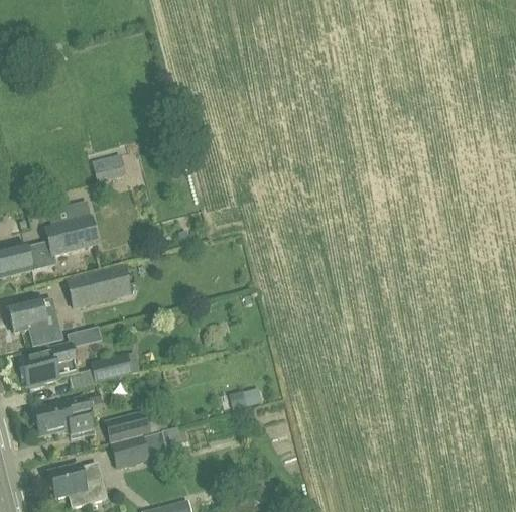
[(92,215),(77,219),(51,226),(43,228),(46,241),(24,246),(24,245),(0,251),(0,277),(30,270),(30,269),(47,265),(56,263),(54,254),(99,243),(92,215)]
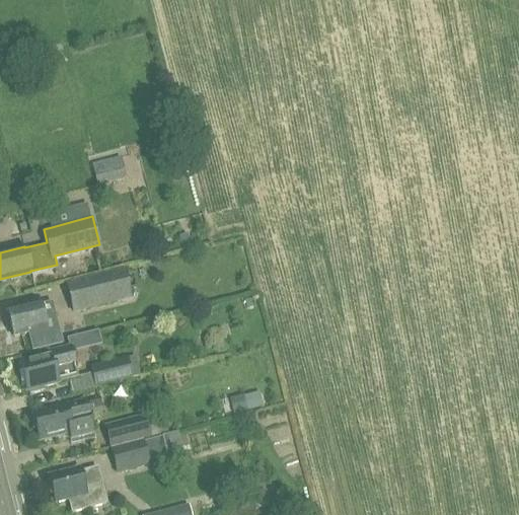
[(123,266),(69,281),(76,305),(130,292),(123,266)]
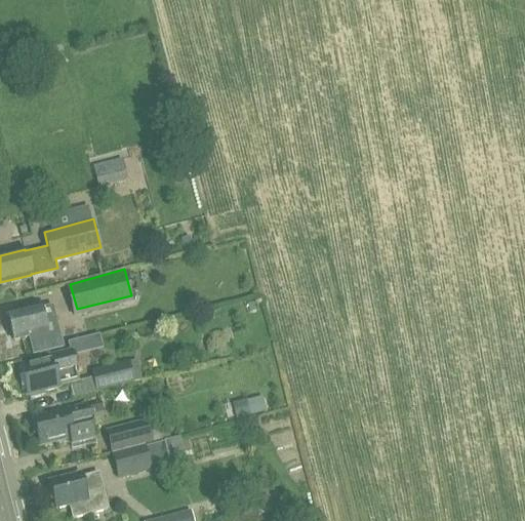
[(7,313),(13,337),(45,329),(43,323),(54,320),(50,304),(39,307),(39,305),(7,313)]
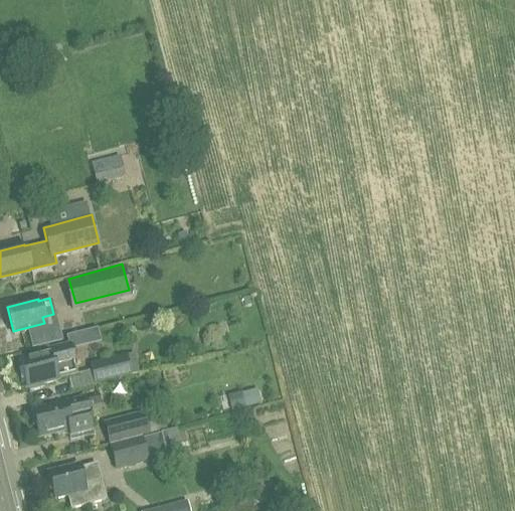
[(20,359),(26,385),(57,377),(57,375),(76,371),(68,342),(47,347),(49,352),(20,359)]
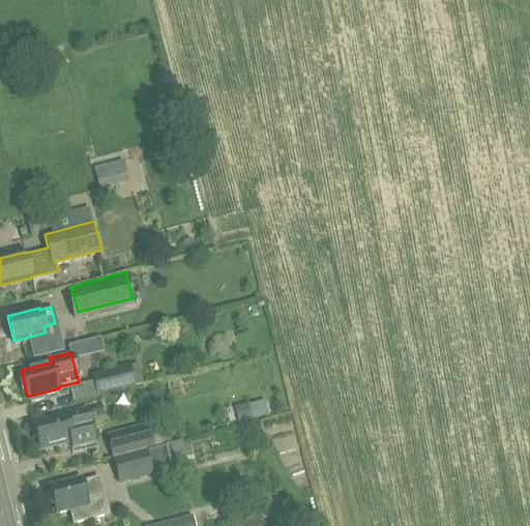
[(138,359),(130,361),(136,383),(143,381),(138,359)]
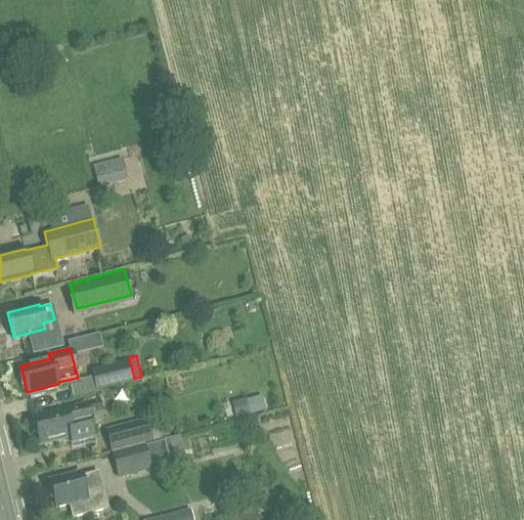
[(113,385),(131,380),(134,379),(129,357),(91,366),(96,389),(113,385)]
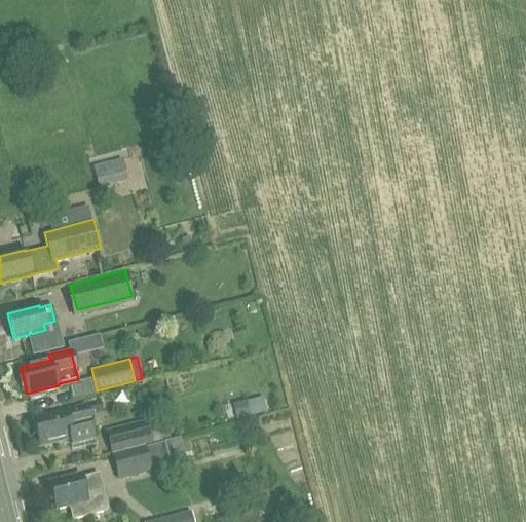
[(238,415),(251,412),(247,398),(234,401),(238,415)]
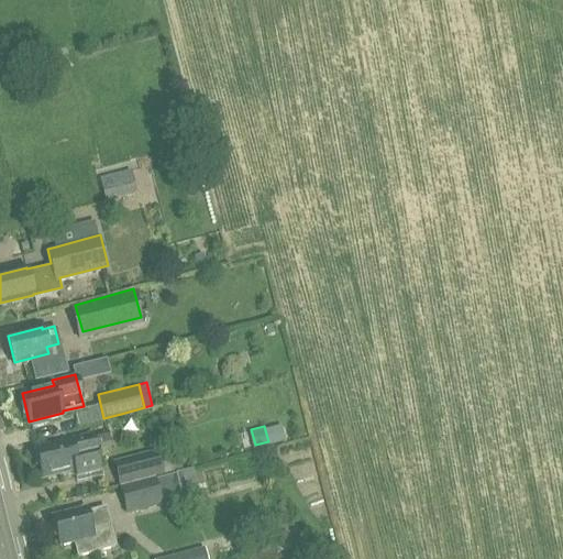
[(36,447),(43,473),(75,466),(77,472),(99,467),(90,433),(36,447)]
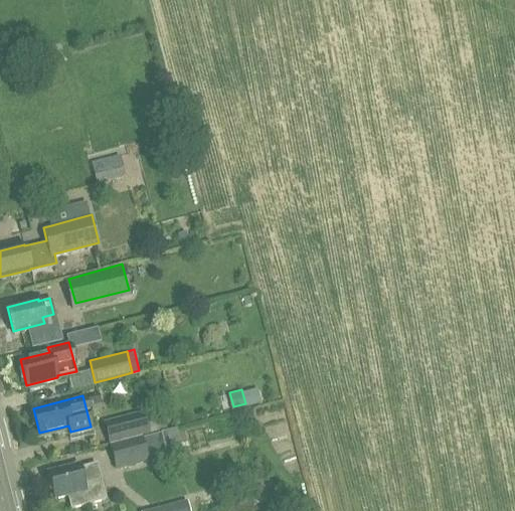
[(144,409),(104,418),(110,444),(167,429),(163,412),(146,416),(144,409)]
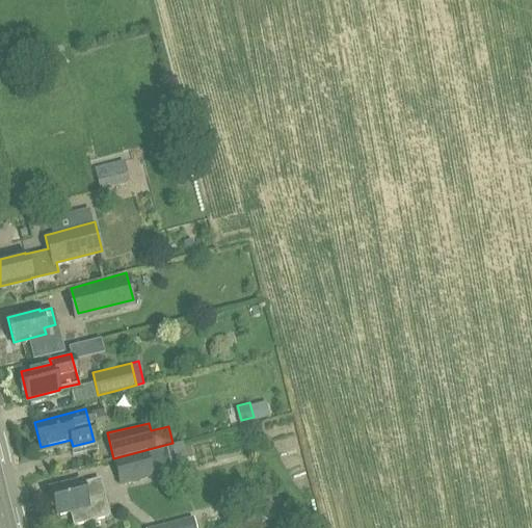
[(179,441),(173,443),(113,458),(120,481),(152,474),(151,470),(184,460),(179,441)]
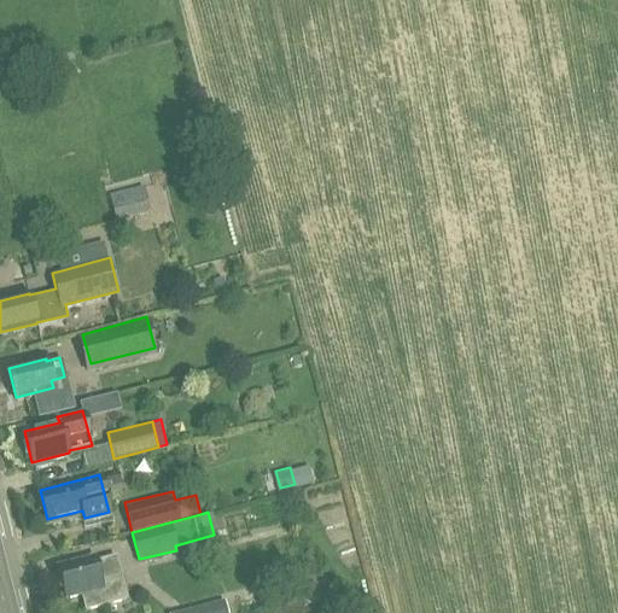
[(58,564),(65,595),(81,590),(85,606),(126,596),(115,553),(94,559),(93,555),(58,564)]
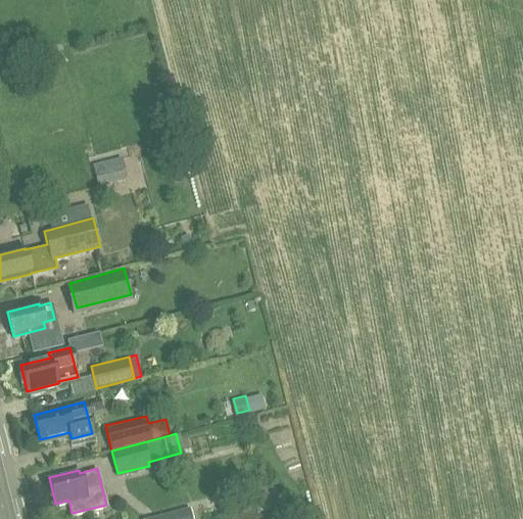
[(146,517),(146,518),(193,518),(190,506),(146,517)]
